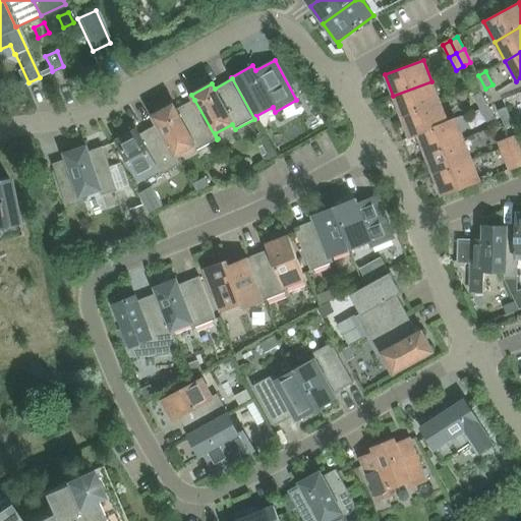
[(393,96),(401,117),(440,102),(431,81),(393,96)]
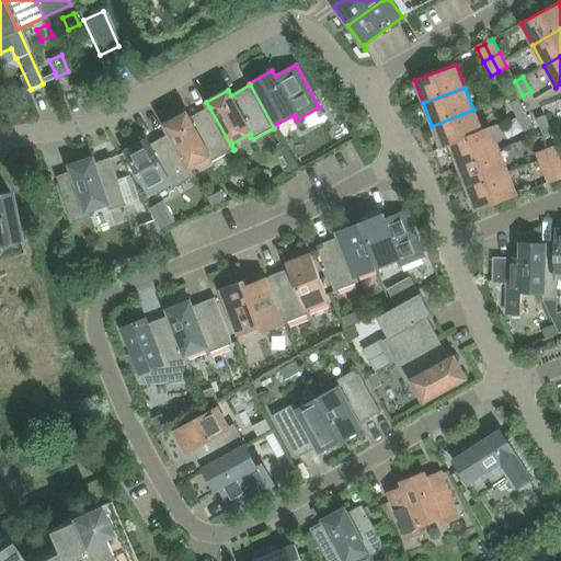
[(510,104),(516,117),(525,113),(517,100),(510,104)]
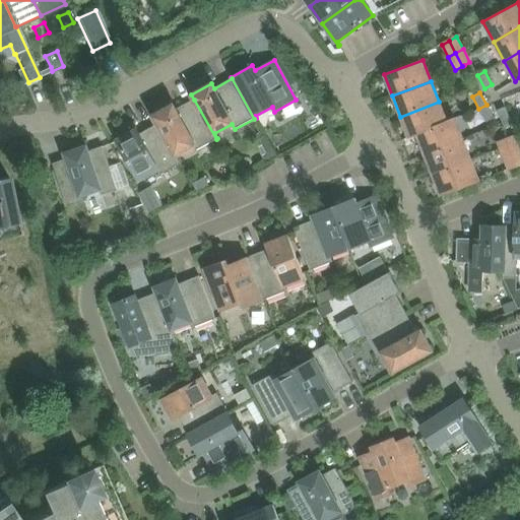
[(152,116),(157,124),(179,165),(181,164),(176,154),(193,145),(196,150),(216,139),(194,100),(176,110),(173,105),(152,116)]
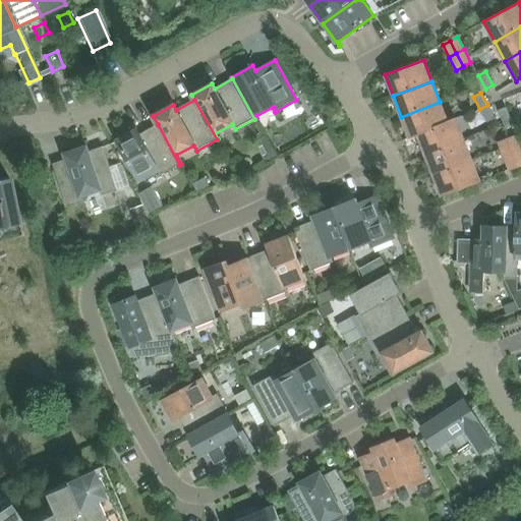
[(410,137),(417,134),(417,133),(448,122),(448,121),(440,102),(401,117),(410,137)]
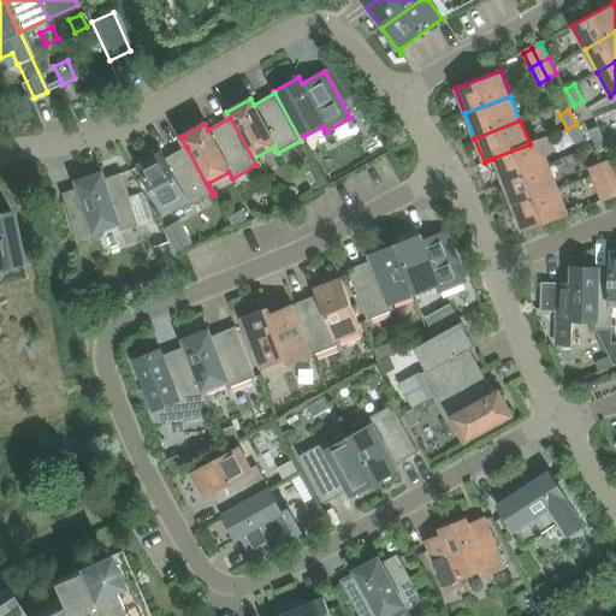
[(576,124),(567,129),(576,144),(585,140),(576,124)]
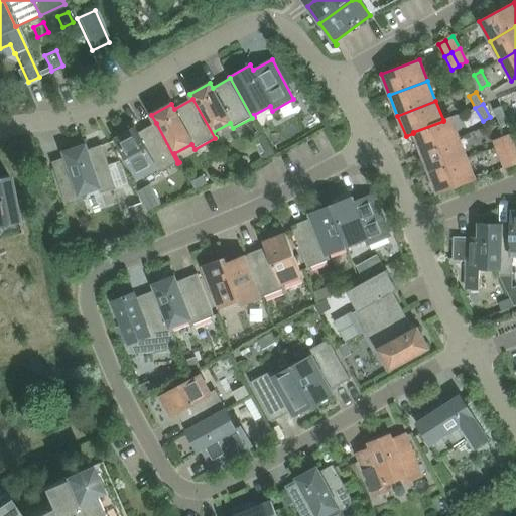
[(493,109),(499,123),(506,120),(501,106),(493,109)]
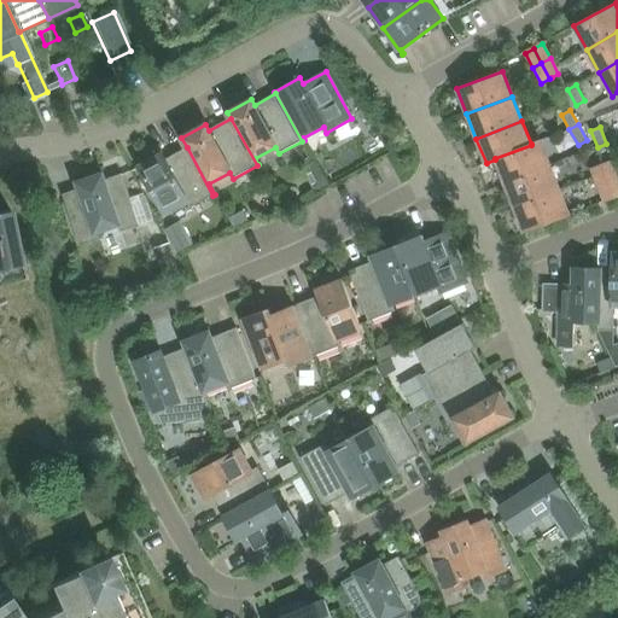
[(495,158),(495,159),(505,182),(551,165),(540,140),(531,144),(531,145),(495,158)]
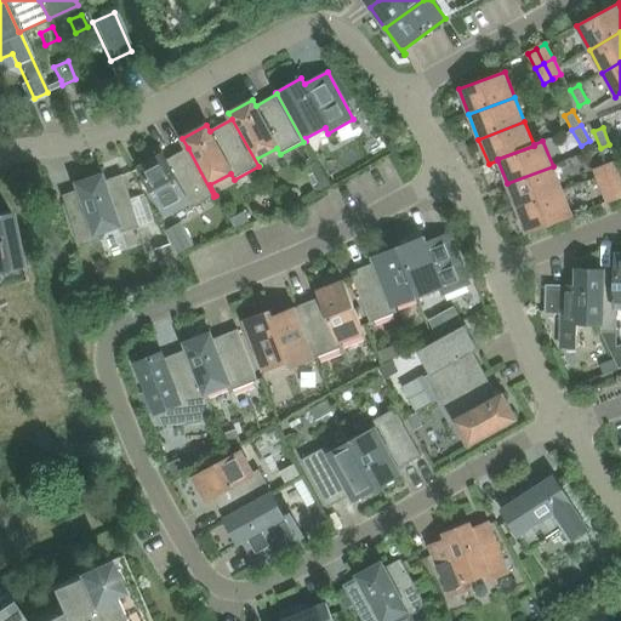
[(214,197),(188,148),(166,160),(163,154),(138,167),(165,216),(187,204),(191,209),(214,197)]
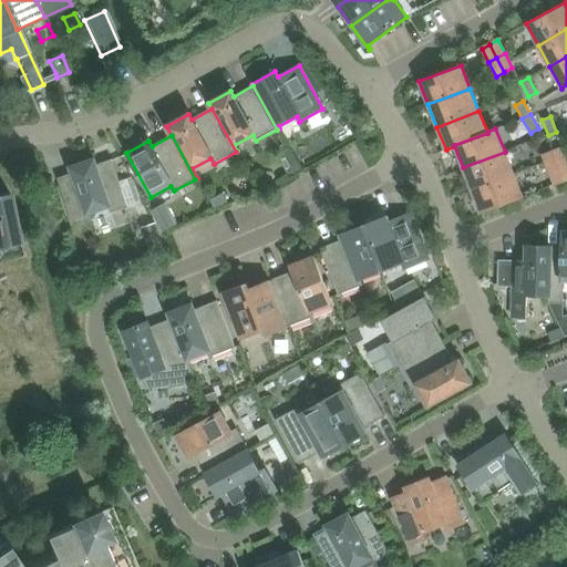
[(554,151),(552,152),(557,167),(565,164),(563,156),(559,148),(554,151)]
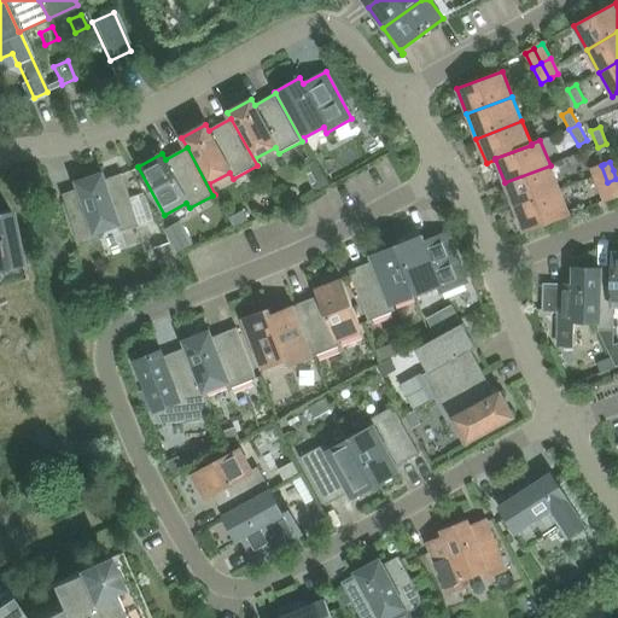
[(505,182),(514,208),(559,190),(551,165),(505,182)]
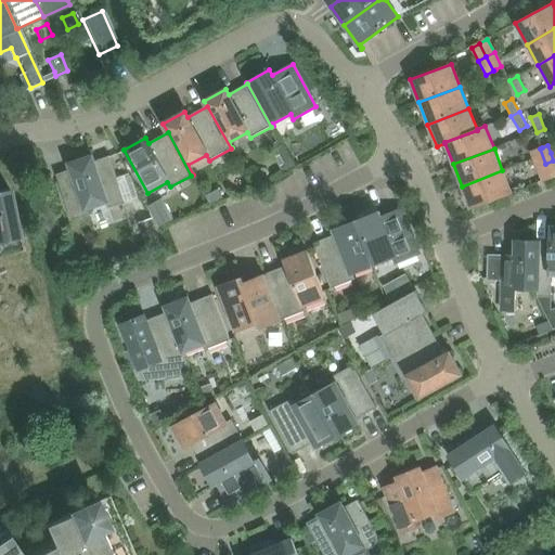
[(536,150),(531,152),(533,158),(537,167),(545,164),(540,149),(536,150)]
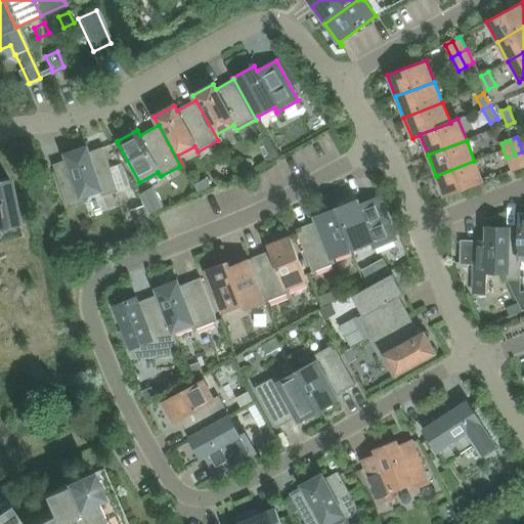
[(110,168),(103,147),(89,153),(87,146),(64,155),(67,160),(52,165),(67,205),(83,199),(81,193),(98,187),(100,192),(117,187),(118,190),(129,186),(121,164),(110,168)]
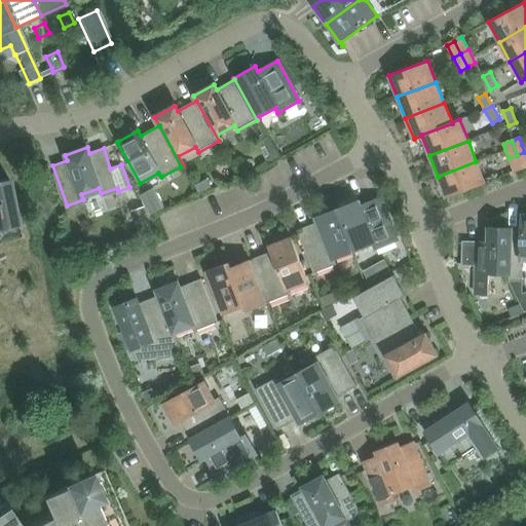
[(525,156),(524,152),(517,155),(522,168),(525,166),(525,156)]
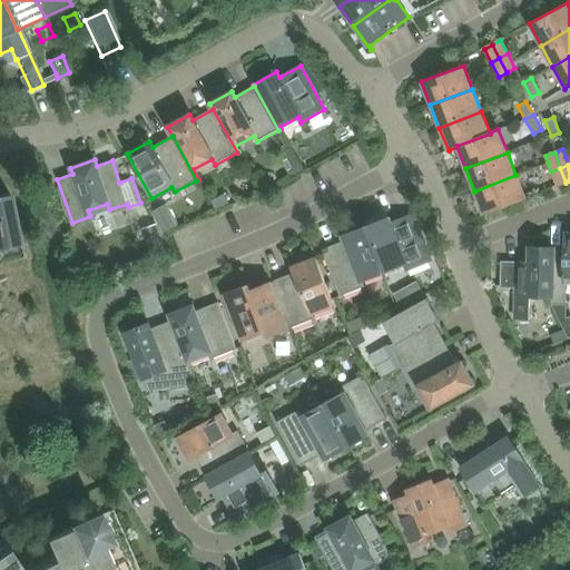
[(560,168),(551,172),(557,186),(558,186),(566,183),(560,168)]
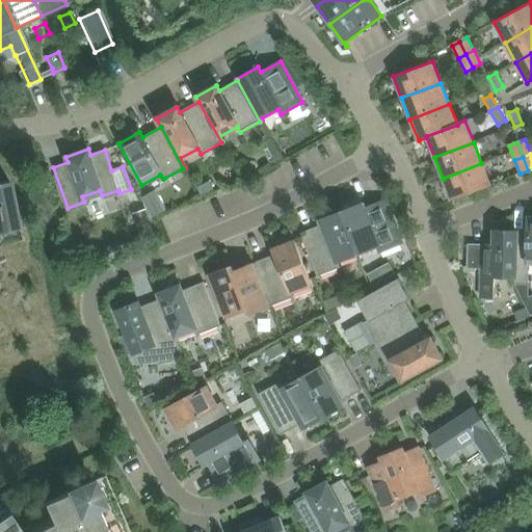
[(481,163),(443,179),(451,201),(490,185),(481,163)]
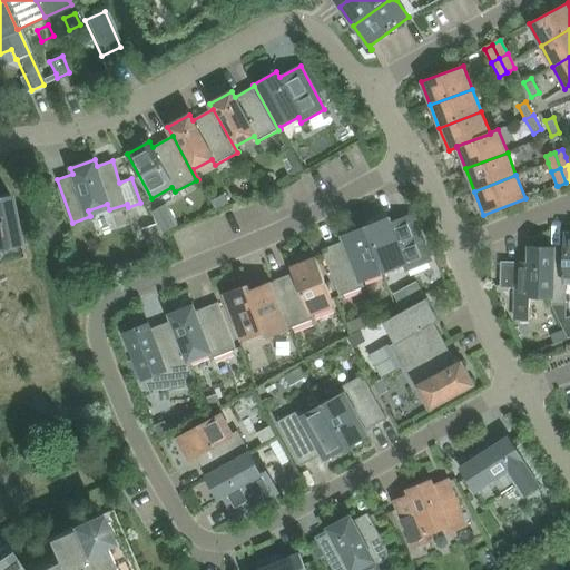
[(209,200),(215,212),(228,205),(224,194),(209,200)]
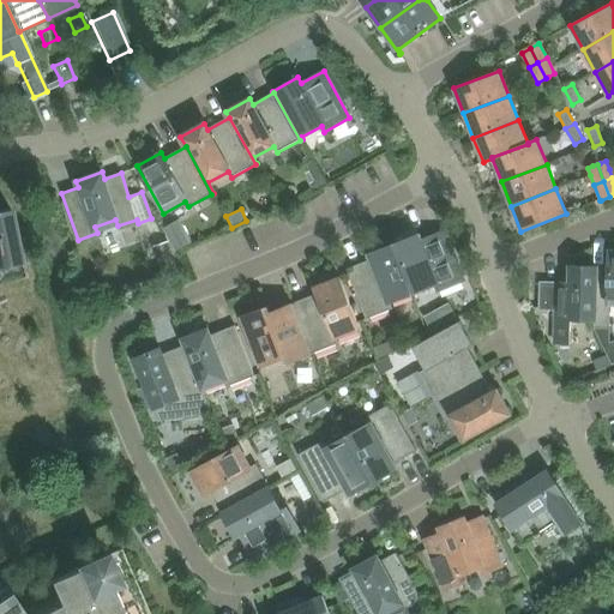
[(11,210),(0,211),(0,266),(20,263),(20,266),(23,266),(11,210)]
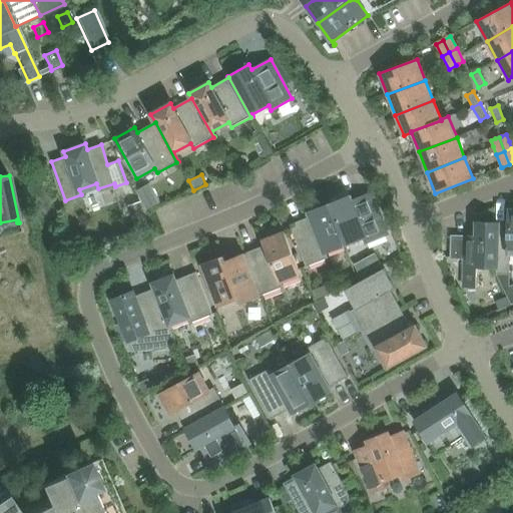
[(135,190),(146,210),(160,202),(149,183),(135,190)]
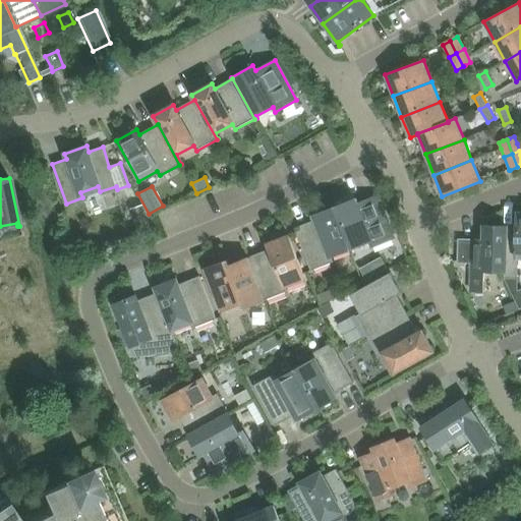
[(355,198),(334,207),(350,249),(369,242),(371,247),(394,239),(378,195),(357,204),(355,198)]
